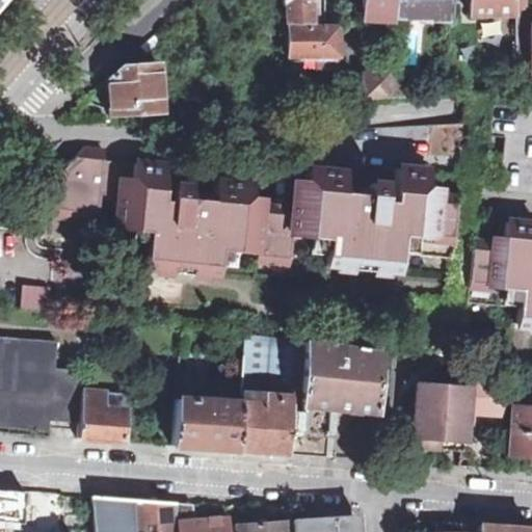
[(286,20),(312,20),(311,0),(284,0),(285,6),(286,20)]
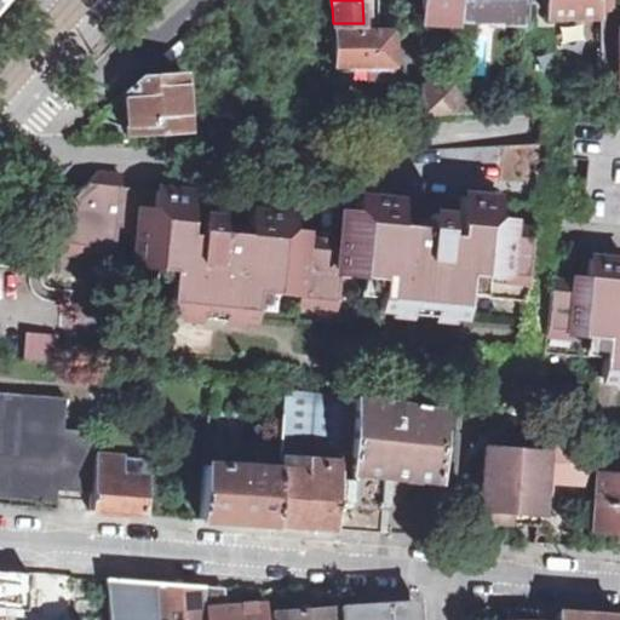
[(434,22),(458,22),(459,0),(422,0),(420,39),(434,40),(434,22)]
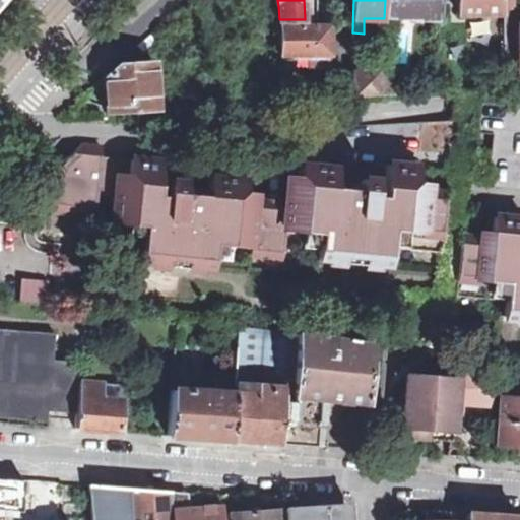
[(385,0),(384,18),(441,24),(442,0),(385,0)]
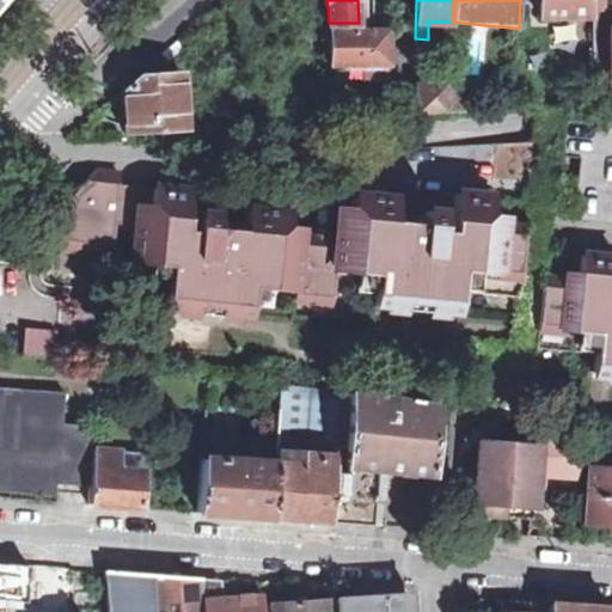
[(586,80),(606,80),(605,0),(540,0),(540,19),(591,18),(591,49),(586,50),(586,80)]
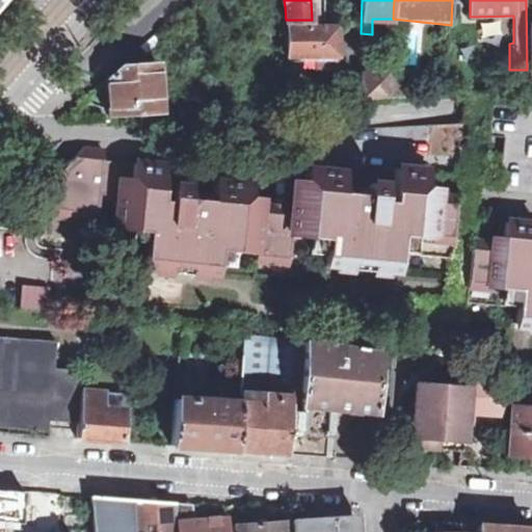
[(338,68),(337,26),(287,28),(287,58),(316,57),(316,68),(338,68)]
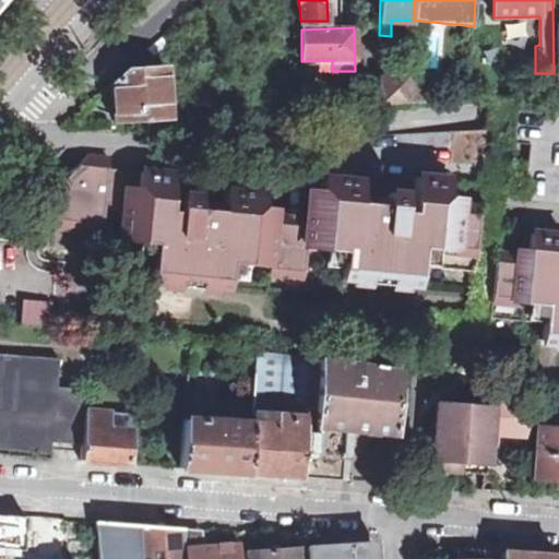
[(390,47),(391,36),(379,35),(379,47),(390,47)]
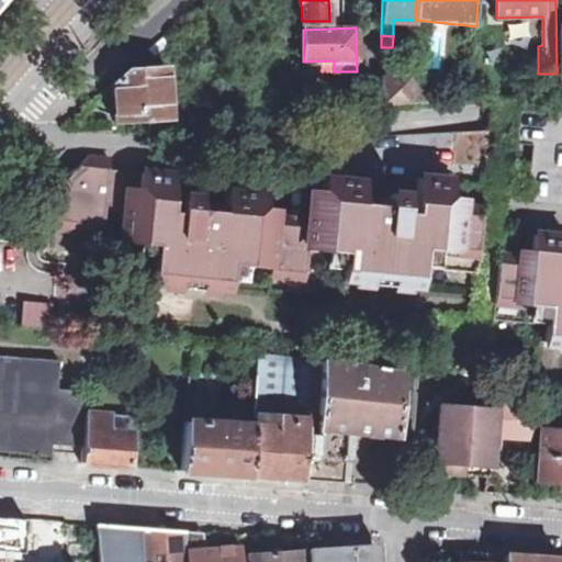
[(116,124),(169,121),(168,90),(166,68),(128,70),(113,85),(116,124)]
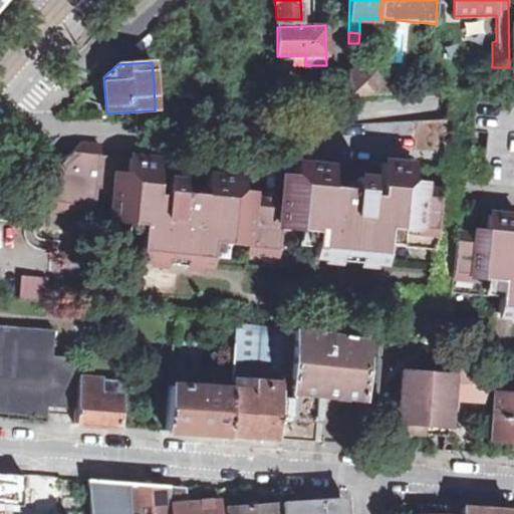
[(347,96),(375,94),(375,73),(376,68),(348,70),(348,72),(347,96)]
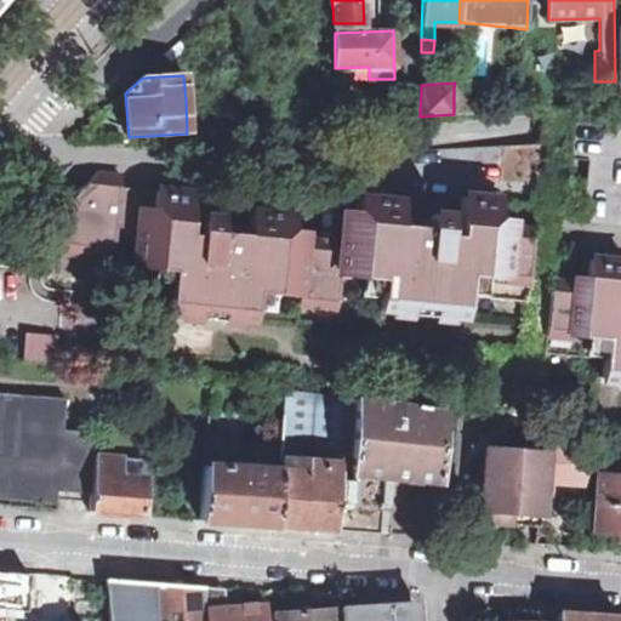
[(402,118),(420,117),(421,87),(402,87),(402,118)]
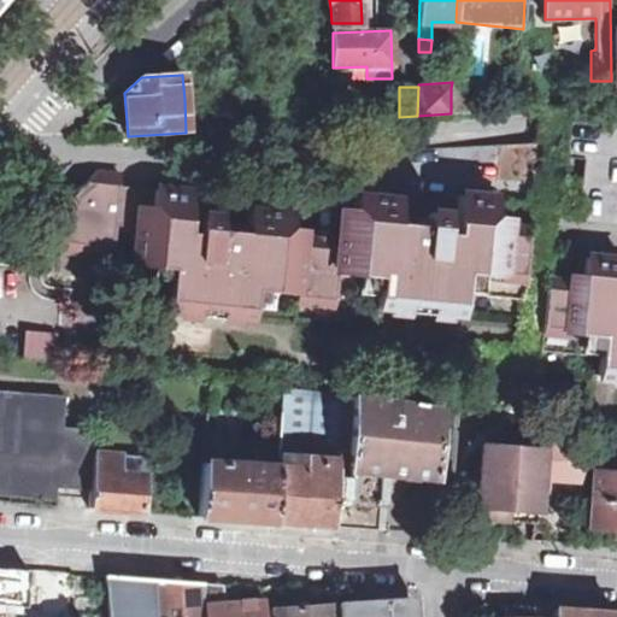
[(471,89),(451,88),(451,113),(487,111),(487,99),(471,100),(471,89)]
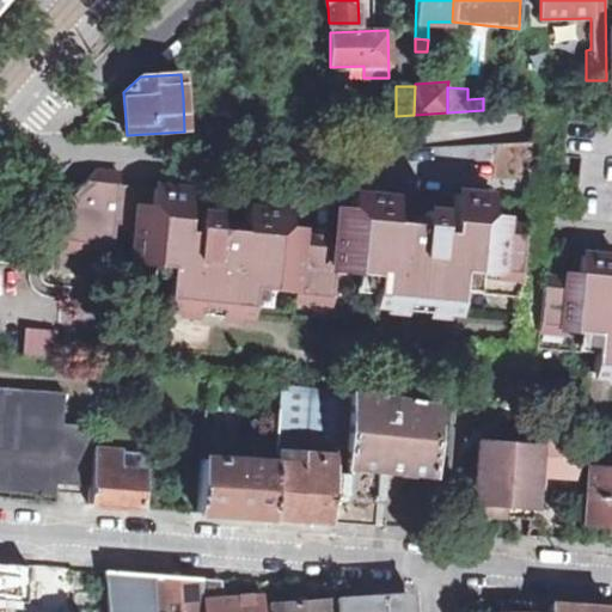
[(114,249),(136,251),(140,215),(152,215),(154,189),(120,187),(121,176),(77,172),(56,194),(51,252),(112,257),(114,249)]
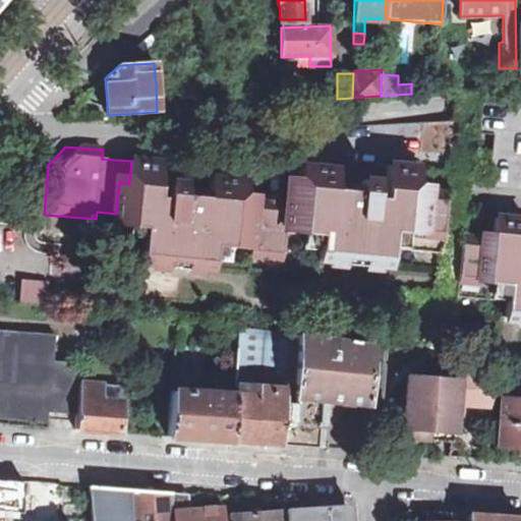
[(216,245),(248,249),(252,201),(246,200),(247,182),(211,179),(210,191),(186,189),(185,185),(182,182),(179,181),(175,181),(173,183),(171,184),(170,188),(169,198),(160,197),(163,164),(131,161),(129,183),(119,183),(116,214),(114,225),(129,227),(126,251),(141,252),(140,265),(214,272),(216,245)]
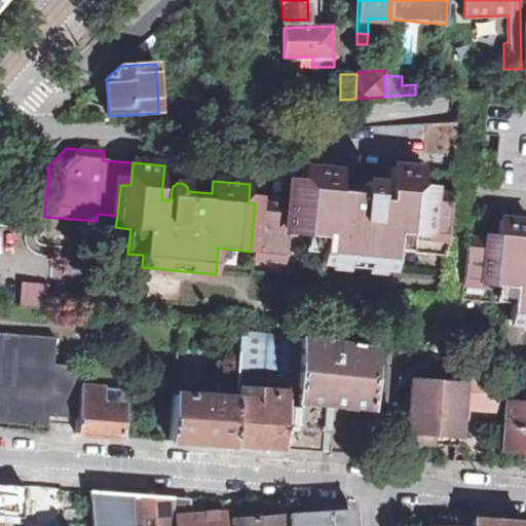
[(396,251),(446,256),(452,196),(421,193),(423,170),(390,166),(388,200),(379,200),(380,189),(379,186),(377,183),(374,182),(370,181),(367,182),(365,185),(364,187),(340,185),(341,173),(303,168),(302,187),(292,186),(290,207),(255,203),(251,252),(251,257),(300,262),(303,236),(322,237),(320,264),(393,271),(396,251)]
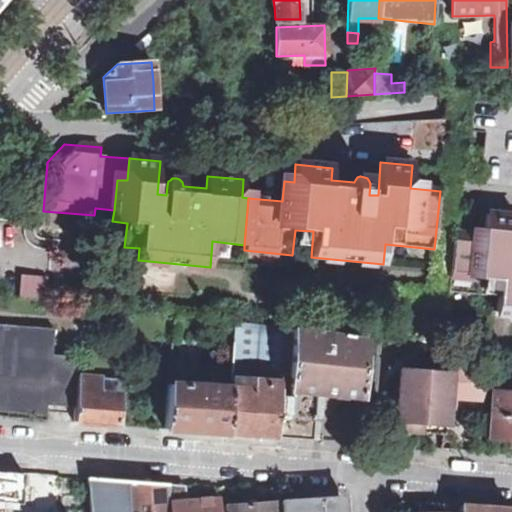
[(511,216),(486,214),(484,237),(454,233),(448,292),(498,296),(496,317),(511,318),(511,216)]
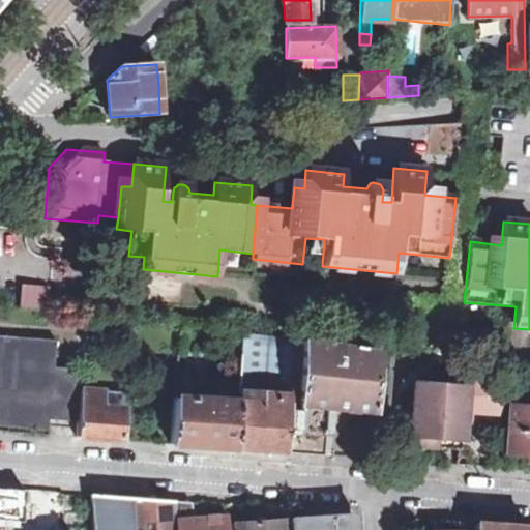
[(49,278),(24,276),(22,306),(48,307),(49,278)]
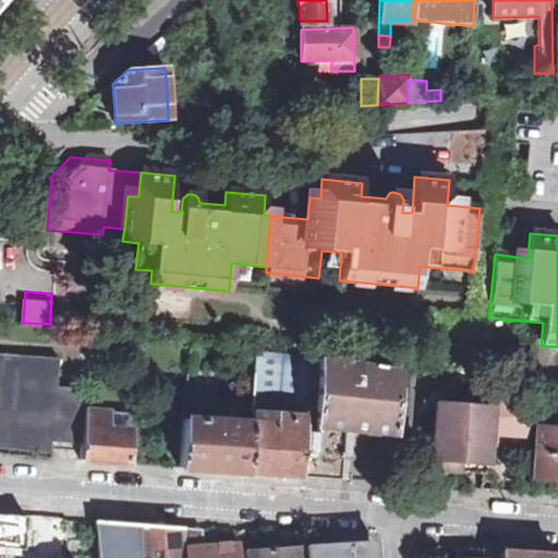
[(247,472),(301,476),(308,356),(255,351),(251,422),(247,472)]
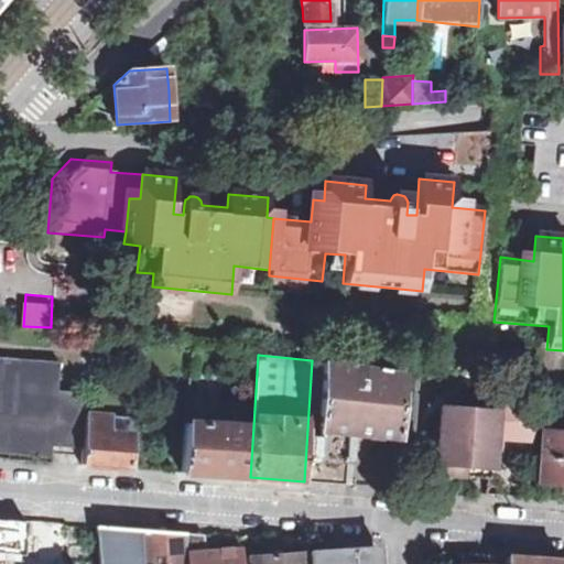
[(53,446),(83,448),(84,448),(87,416),(87,404),(75,392),(57,391),(60,362),(0,357),(0,453),(52,457),(53,446)]
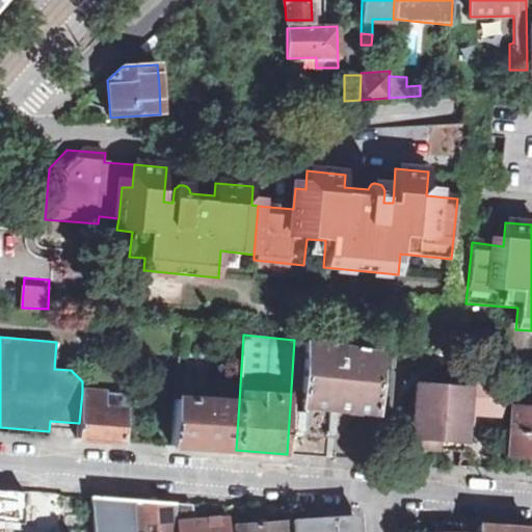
[(287,454),(323,456),(324,430),(329,430),(331,408),(383,413),(388,353),(335,345),(294,340),(287,454)]
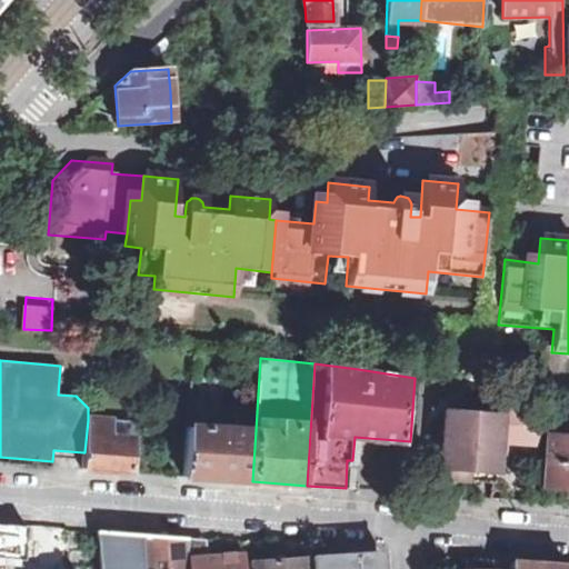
[(505,442),(538,446),(540,427),(541,416),(500,405),(499,416),(445,412),(443,438),(438,438),(437,456),(442,456),(441,468),(497,472),(498,461),(503,461),(505,442)]
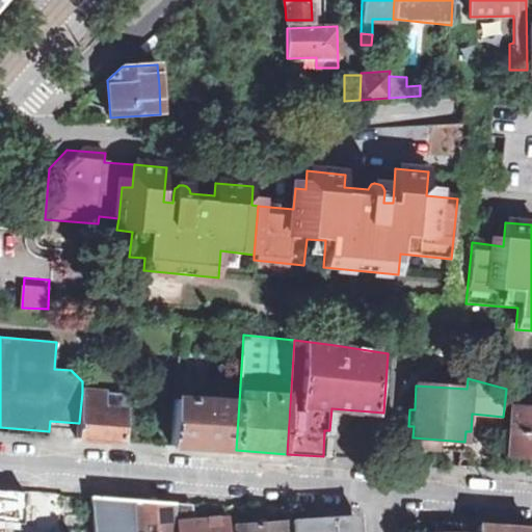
[(525,400),(525,389),(506,387),(506,389),(505,399),(525,400)]
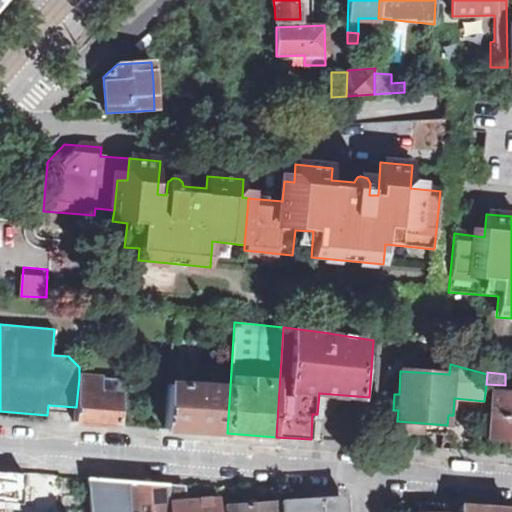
[(74,422),(118,426),(120,398),(98,395),(100,380),(79,378),(76,407),(75,407),(74,422)]
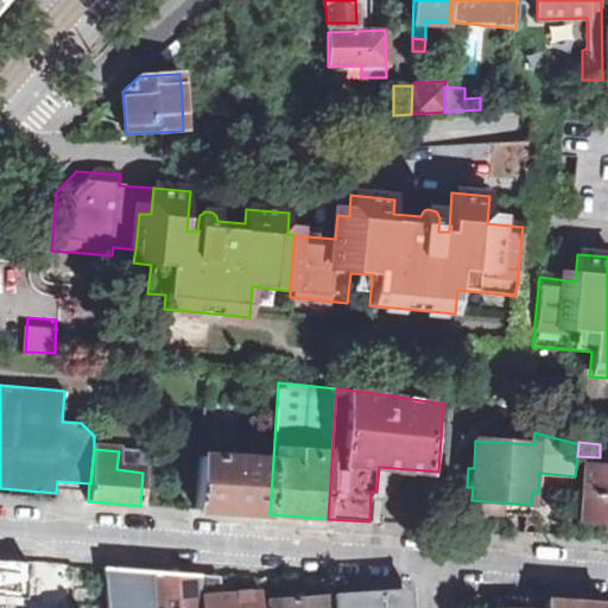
[(143,473),(143,454),(119,451),(116,469),(143,473)]
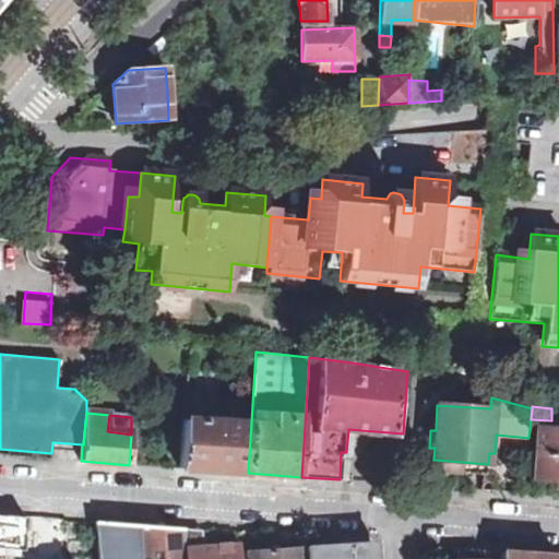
[(180,468),(248,473),(251,423),(185,418),(180,468)]
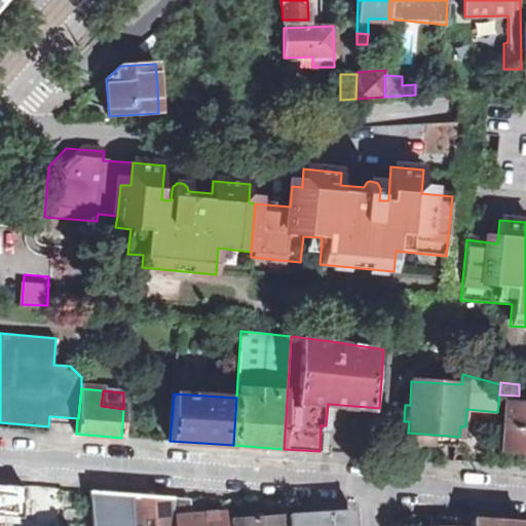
[(525,451),(525,403),(506,403),(502,450),(525,451)]
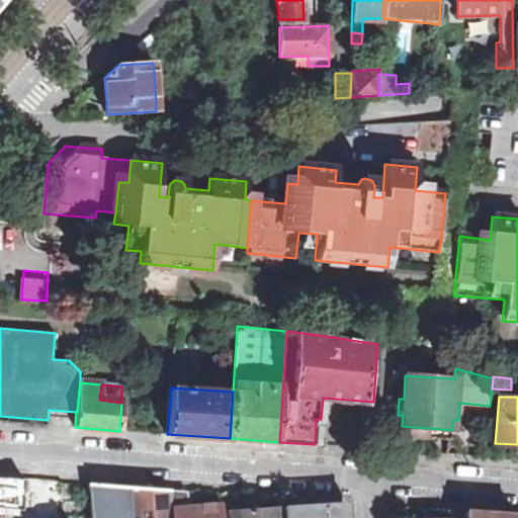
[(172,517),(171,507),(170,490),(88,484),(91,517),(172,517)]
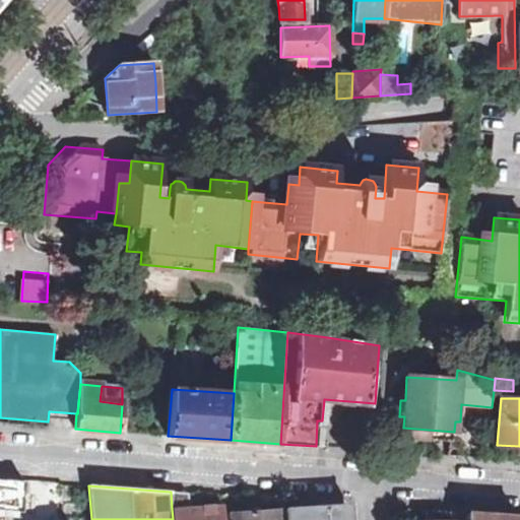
[(222,519),(223,508),(190,509),(189,493),(171,492),(172,509),(173,519),(222,519)]
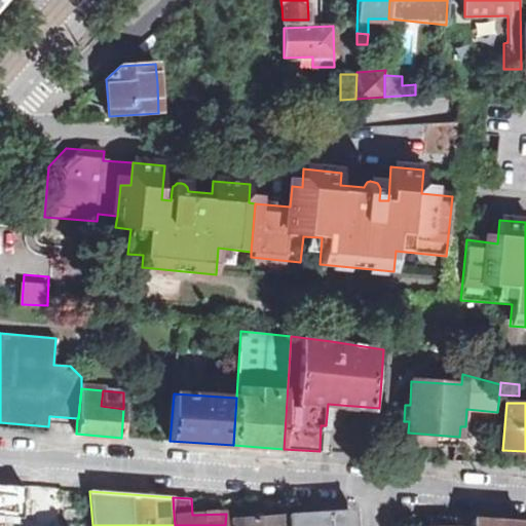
[(353,525),(353,511),(287,515),(288,525),(353,525)]
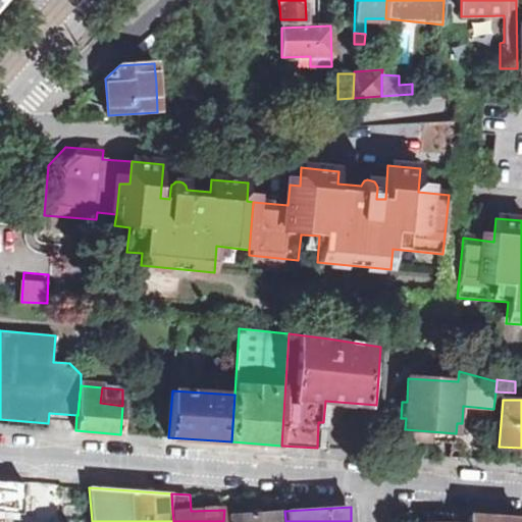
[(282,521),(282,513),(231,516),(231,521),(282,521)]
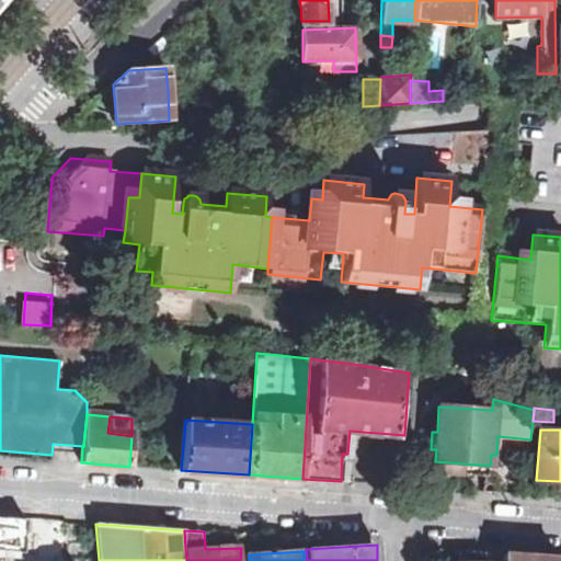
[(496,560),(497,553),(460,551),(459,560),(496,560)]
